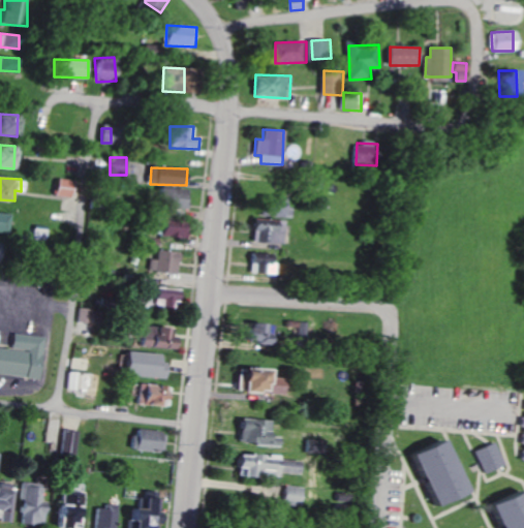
[(56,196),(72,197),(73,180),(57,179),(56,196)]
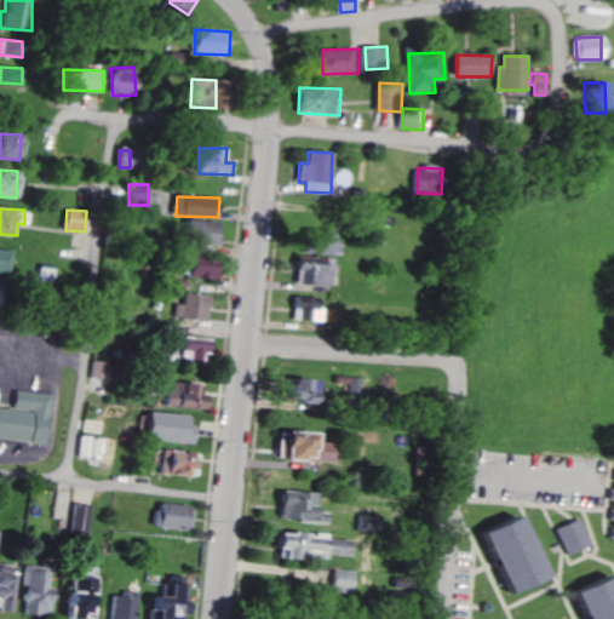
[(222,222),(188,221),(187,242),(221,244),(222,222)]
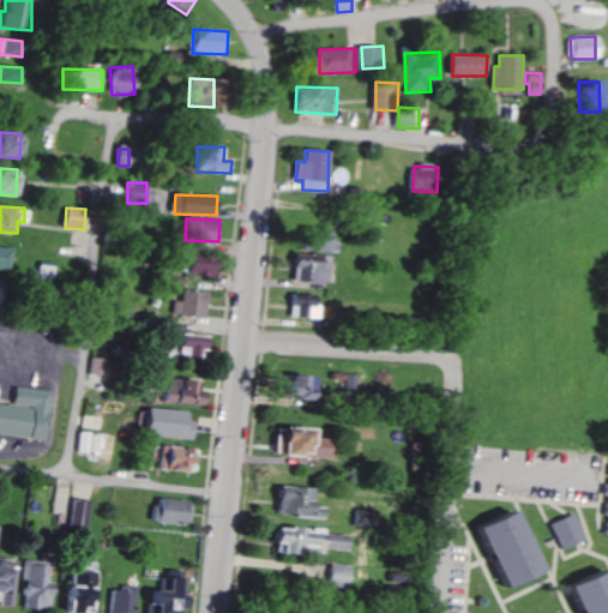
[(332,228),(304,227),(302,252),(332,252),(332,228)]
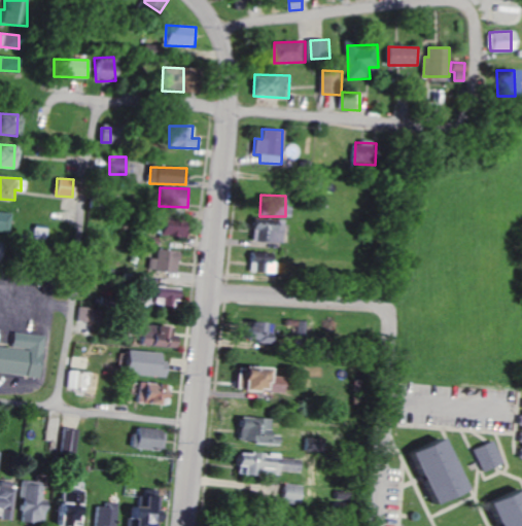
[(157,236),(185,237),(185,218),(158,217),(157,236)]
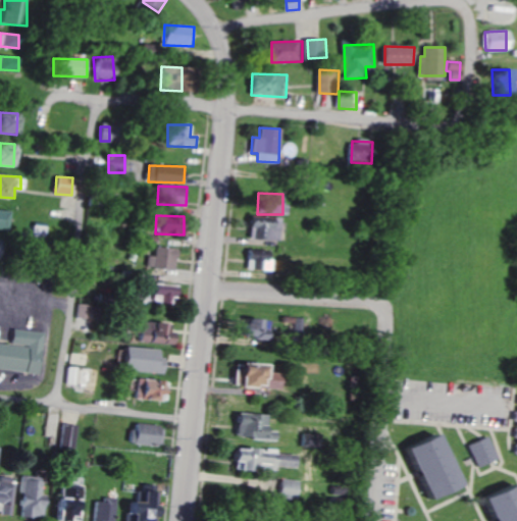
[(281,241),(282,217),(251,216),(250,240),(281,241)]
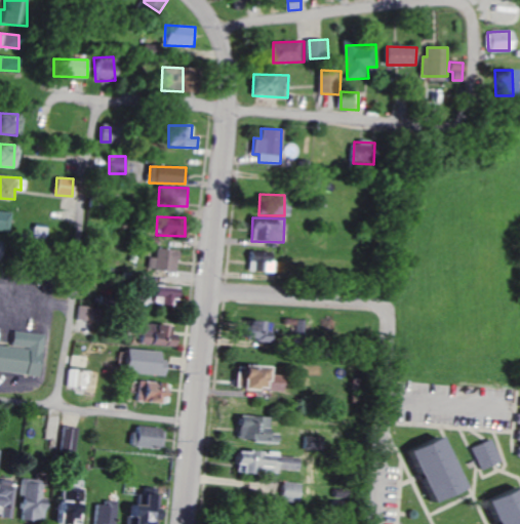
[(33,240),(48,240),(48,226),(34,226),(33,240)]
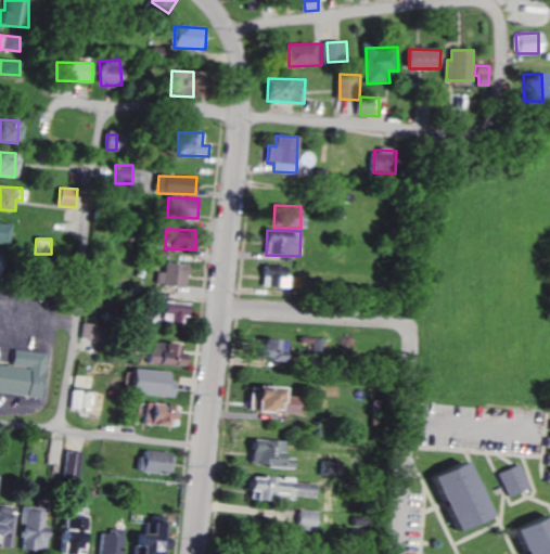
[(161,272),(160,286),(189,287),(190,265),(168,263),(167,273),(161,272)]
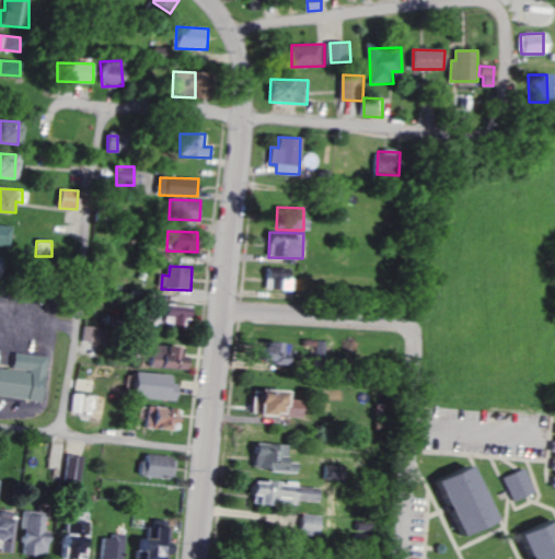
[(293,290),(293,269),(267,268),(266,290),(293,290)]
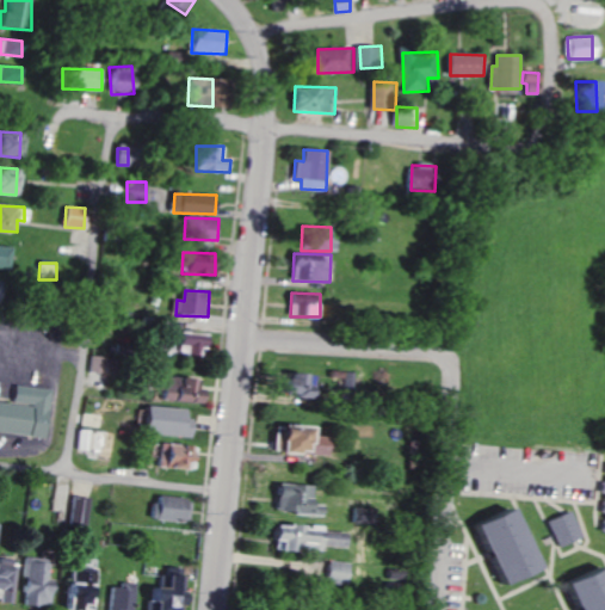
[(166,357),(211,355),(210,333),(165,336),(166,357)]
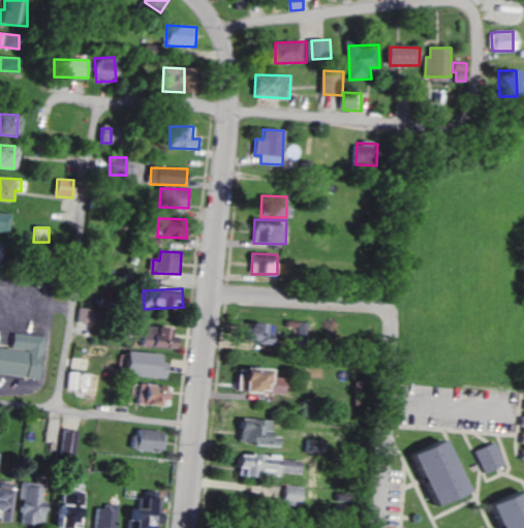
[(245,343),(267,344),(267,333),(263,333),(263,324),(245,323),(245,343)]
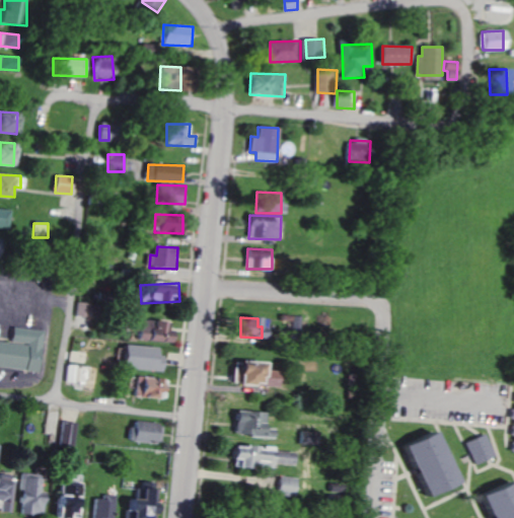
[(170,331),(166,331),(166,321),(140,320),(139,341),(170,342),(170,331)]
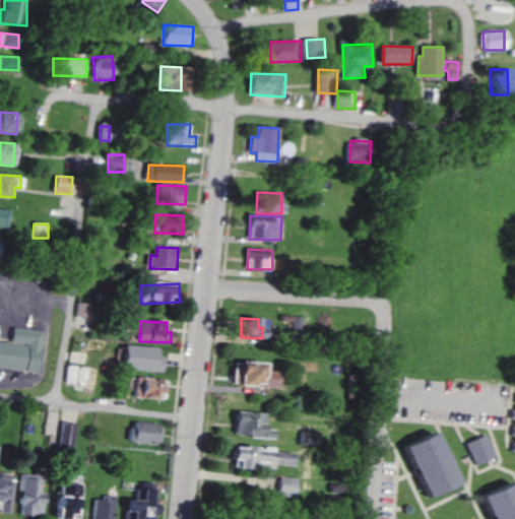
[(48,331),(13,329),(12,343),(0,342),(0,369),(45,372),(48,331)]
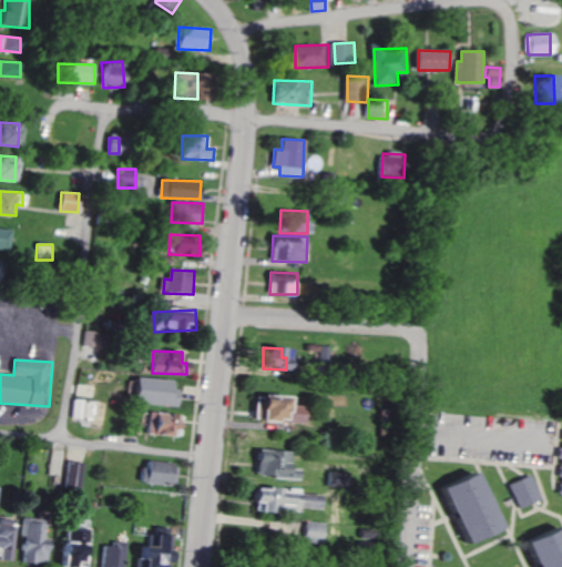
[(174,382),(136,376),(133,402),(179,408),(181,391),(173,390),(174,382)]
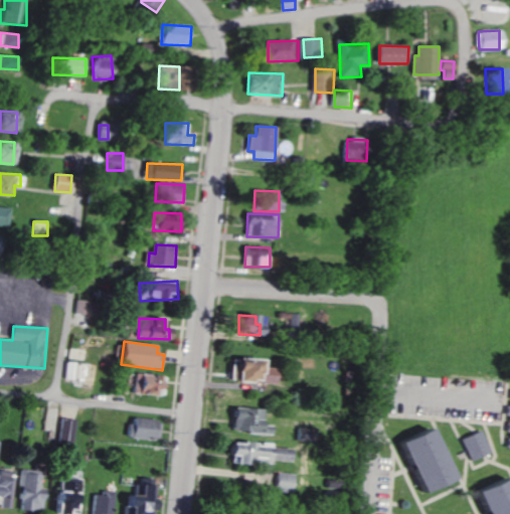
[(260,359),(233,358),(233,382),(275,383),(275,368),(259,368),(260,359)]
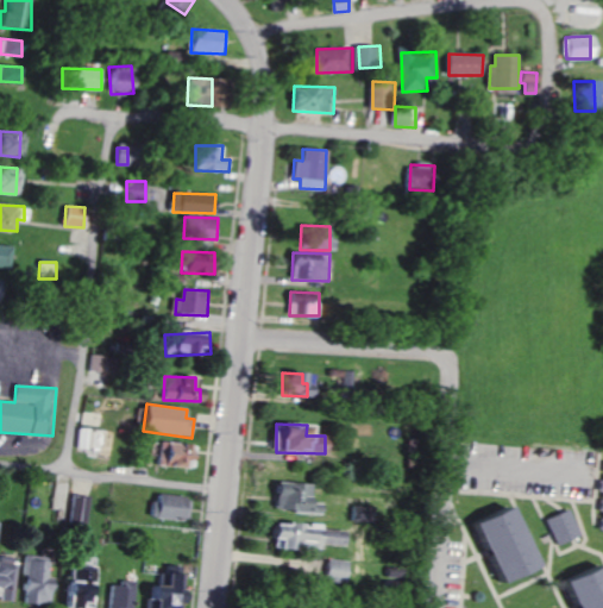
[(159,467),(198,469),(199,445),(161,443),(159,467)]
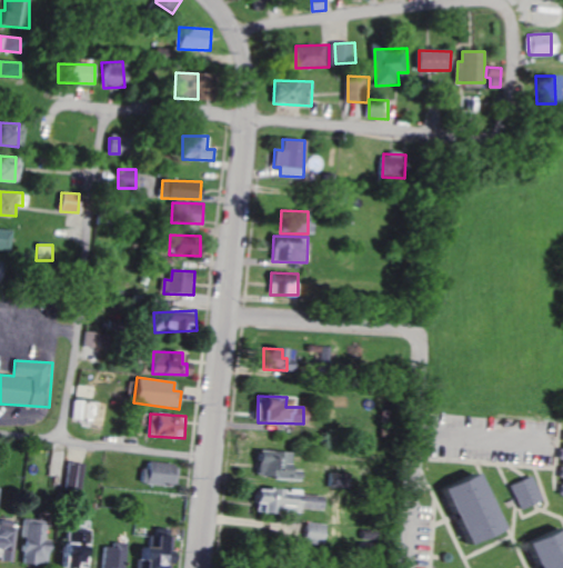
[(300,470),(291,470),(291,452),(258,451),(257,478),(299,479),(300,470)]
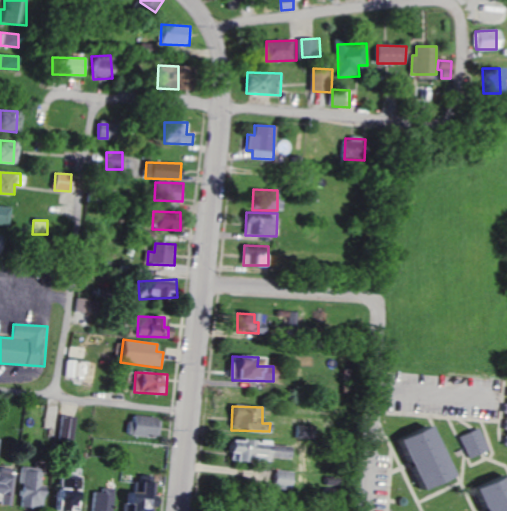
[(63,440),(78,441),(79,417),(63,416),(63,440)]
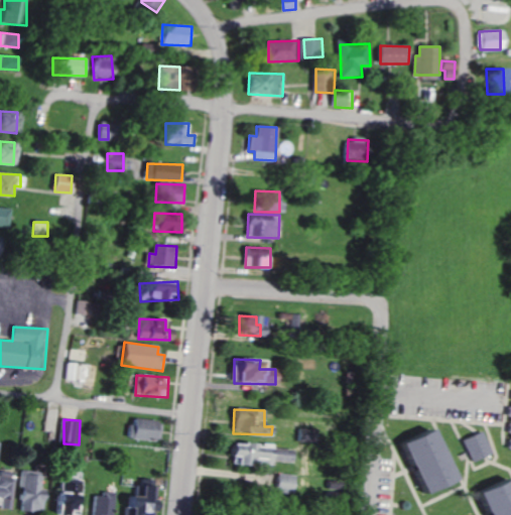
[(164,421),(132,419),(131,438),(163,440),(164,421)]
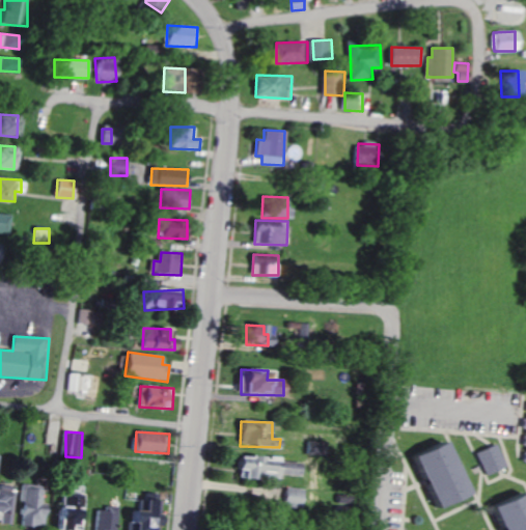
[(437,506),(466,494),(442,441),(412,456),(437,506)]
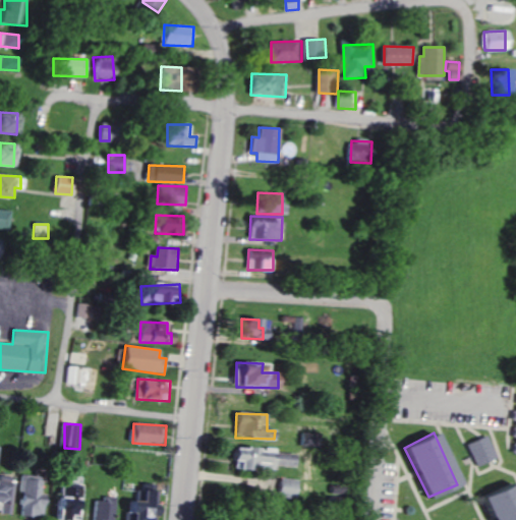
[(469,446),(488,436),(498,457),(478,466),(469,446)]
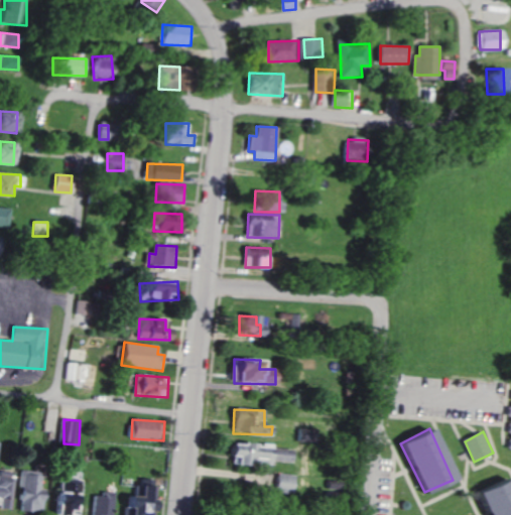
[(235,458),(235,466),(246,467),(247,459),(262,460),(263,446),(229,444),(228,457),(235,458)]
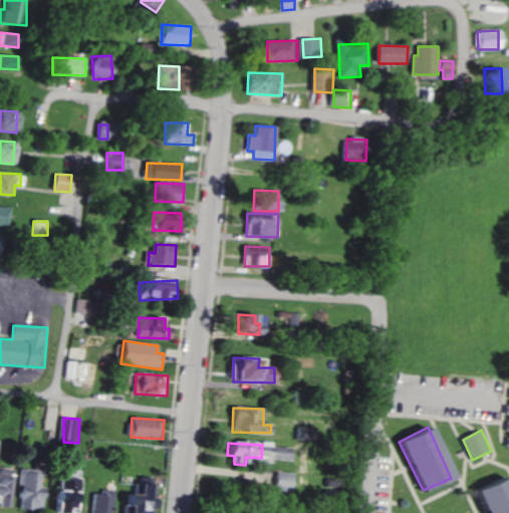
[(276,443),(264,443),(263,458),(260,458),(260,463),(275,464),(276,443)]
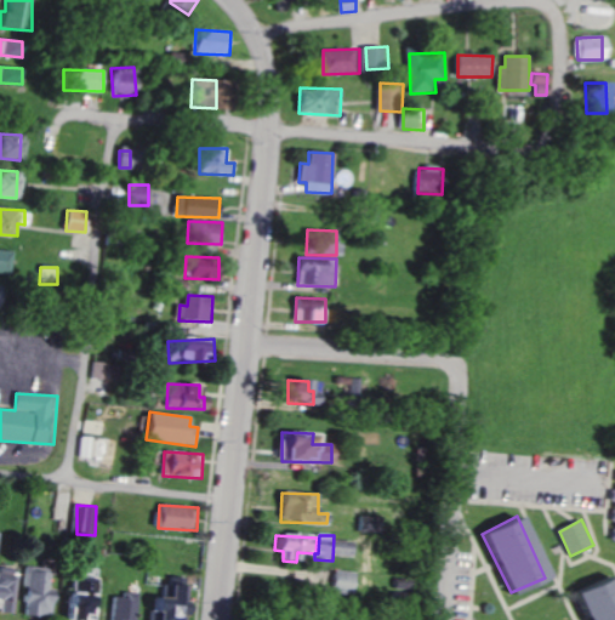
[(28,618),(56,618),(57,589),(53,589),(53,568),(29,568),(28,618)]
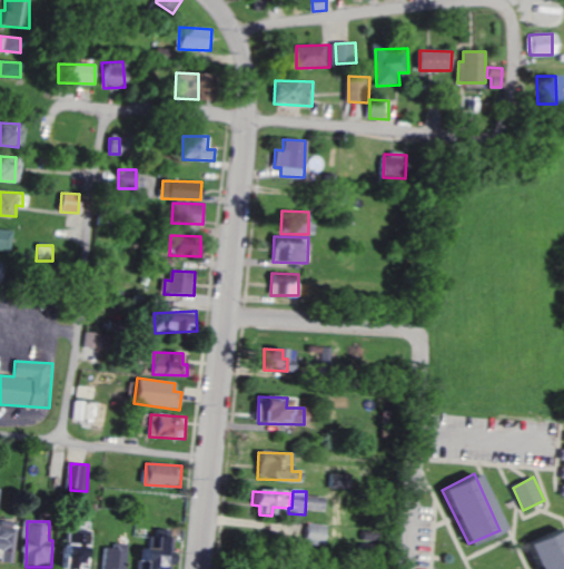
[(0,558),(1,559),(1,562),(16,563),(20,525),(0,522),(0,558)]
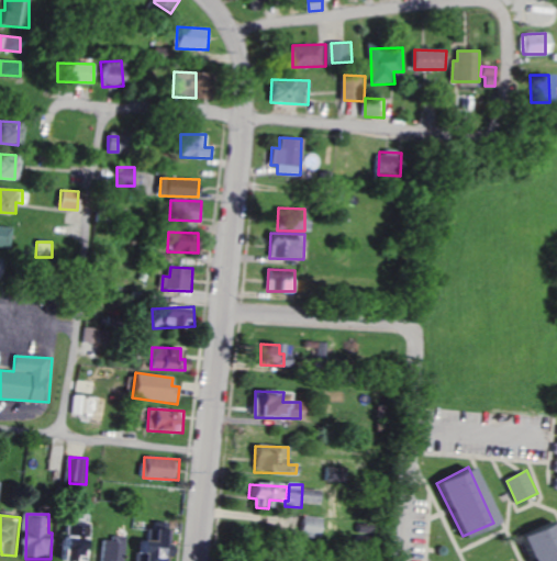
[(323,537),(324,517),(303,517),(303,537),(323,537)]
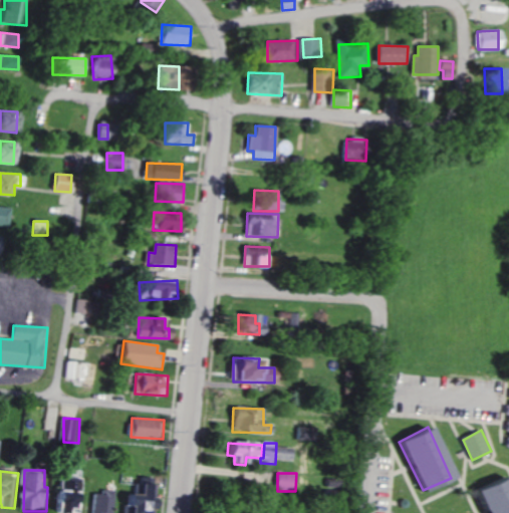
[(508,512),(508,486),(504,477),(473,492),(483,512),(508,512)]
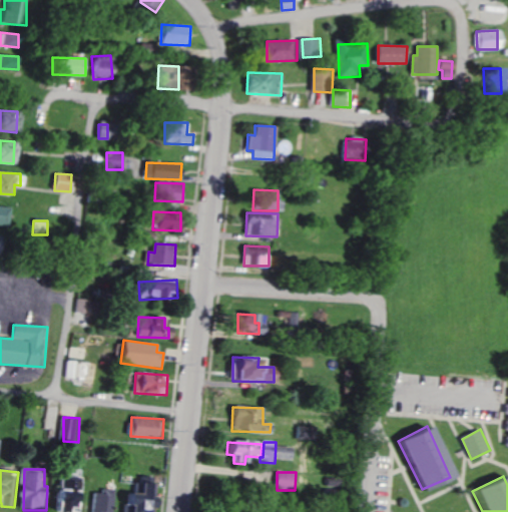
[(84,511),(85,482),(64,482),(63,490),(57,489),(57,511),(84,511)]
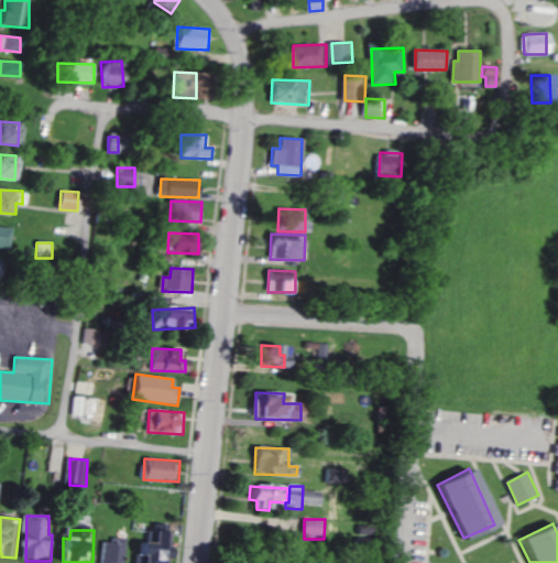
[(170,562),(171,532),(151,532),(150,543),(138,543),(137,562),(170,562)]
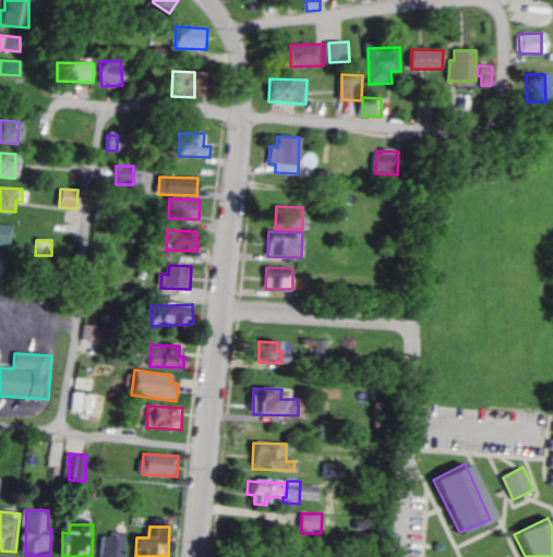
[(124,556),(128,533),(113,532),(113,537),(105,536),(101,556),(124,556)]
